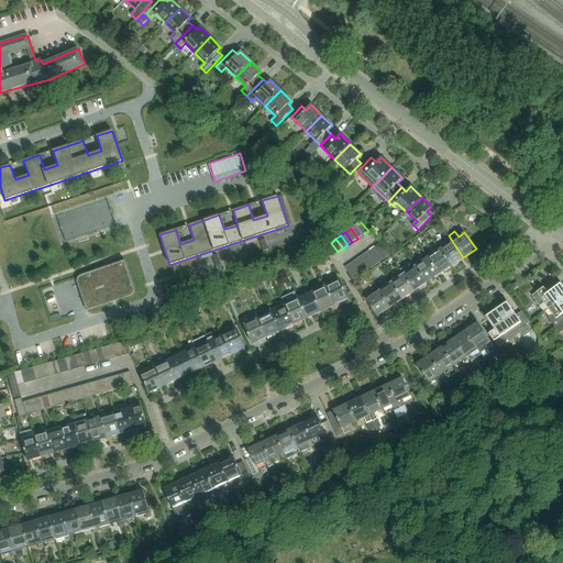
[(260,243),(263,253),(268,252),(265,241),(260,243)]
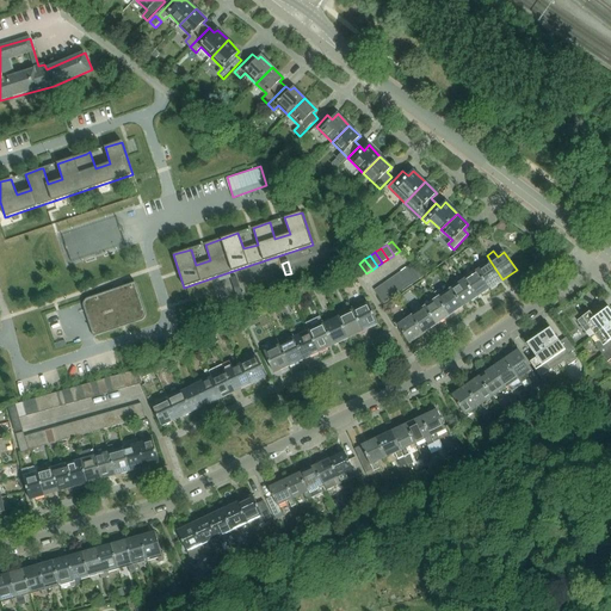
[(503,279),(491,261),(477,271),(489,288),(503,279)]
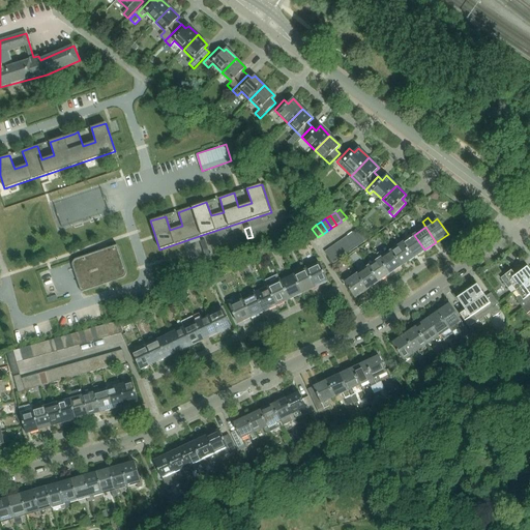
[(312,229),(305,232),(312,241),(318,237),(312,229)]
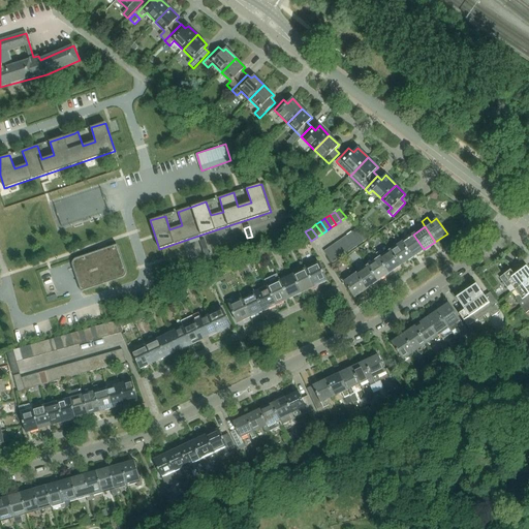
[(364,238),(356,229),(351,232),(358,242),(364,238)]
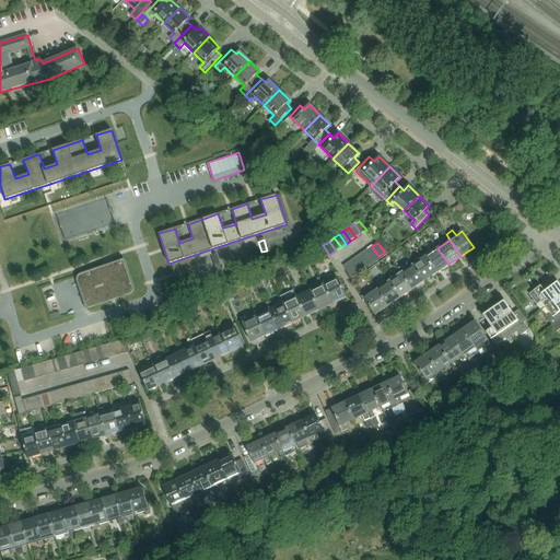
[(378,256),(372,246),(368,249),(374,258),(378,256)]
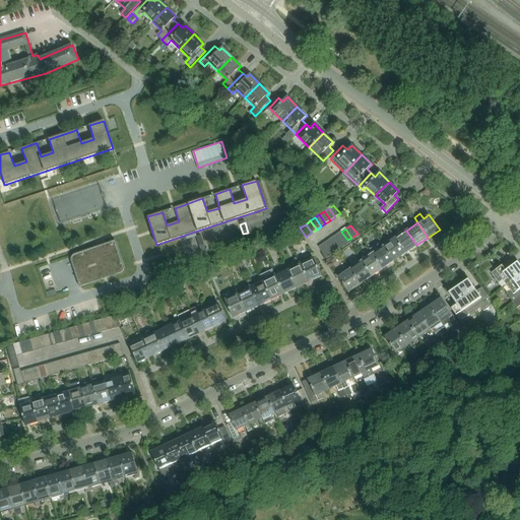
[(406,231),(395,238),(405,253),(416,245),(406,231)]
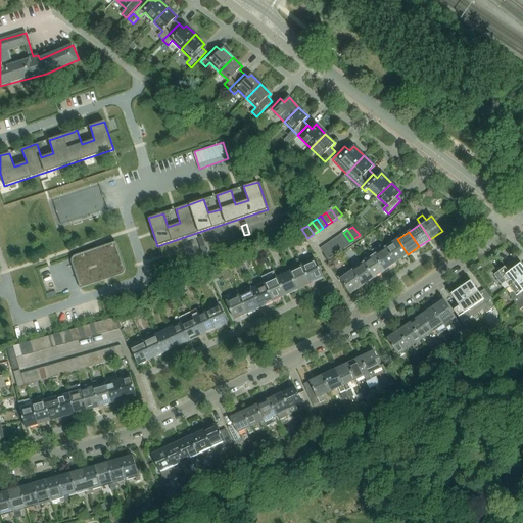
[(349,241),(343,233),(339,236),(345,244),(349,241)]
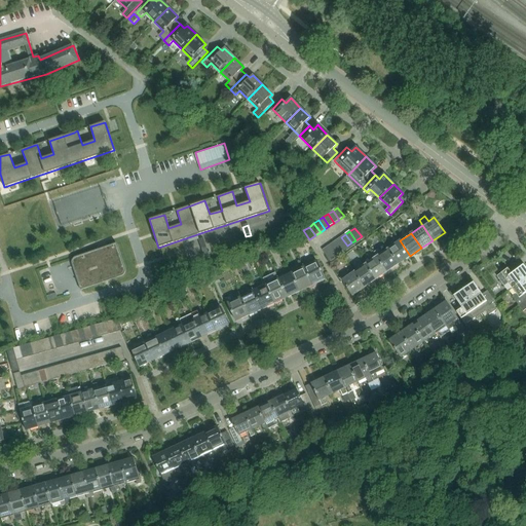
[(347,246),(341,237),(337,240),(343,249),(347,246)]
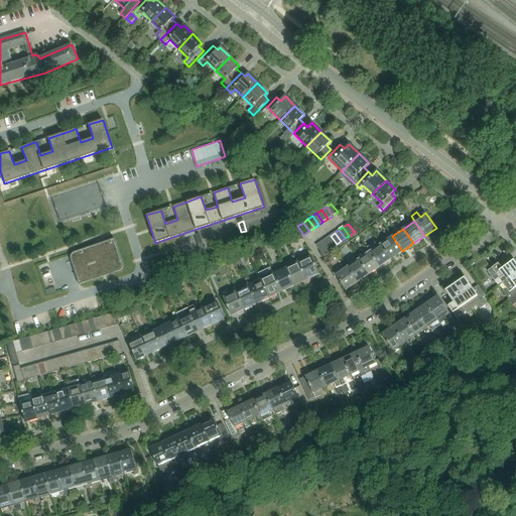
[(200,234),(195,235),(201,254),(206,252),(200,234)]
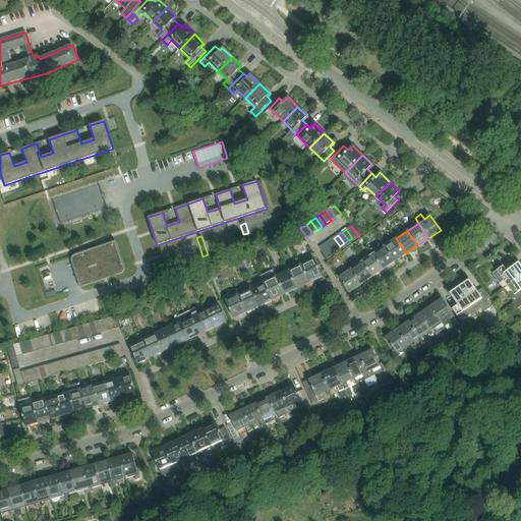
[(340,246),(334,238),(329,241),(335,249),(340,246)]
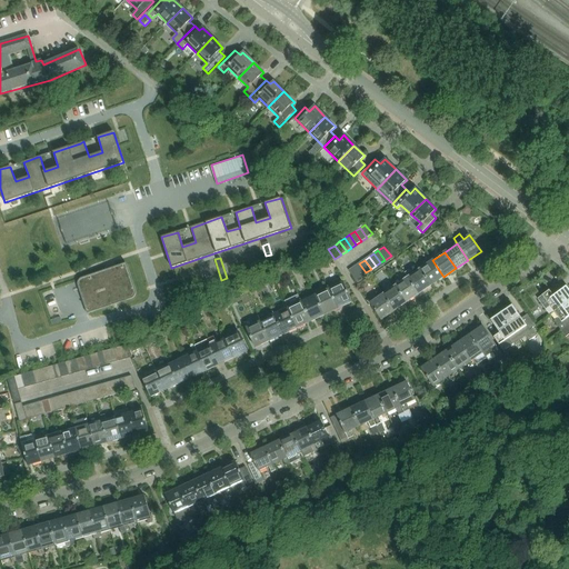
[(443,277),(432,260),(420,269),(431,286),(443,277)]
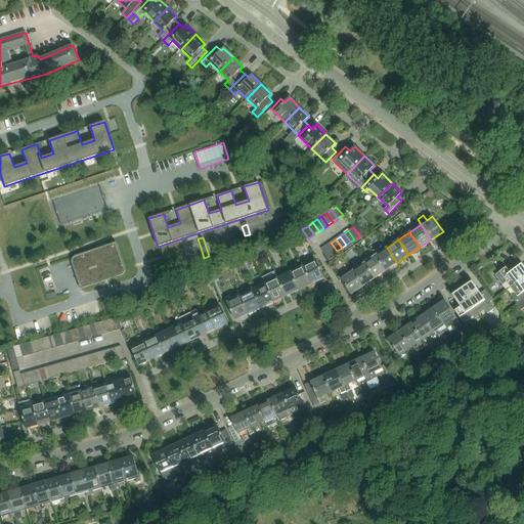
[(337,251),(331,243),(326,246),(333,254),(337,251)]
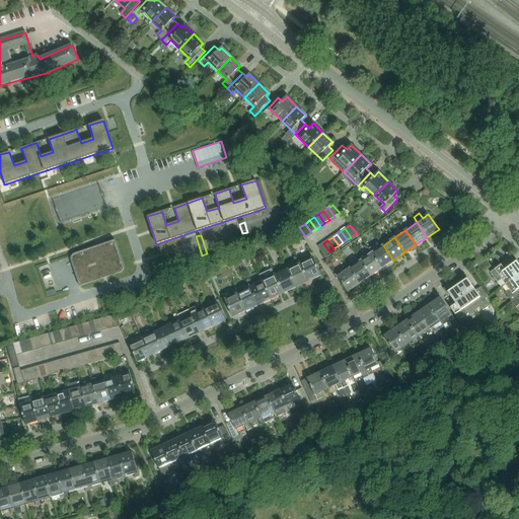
[(329,251),(323,243),(318,246),(324,255),(329,251)]
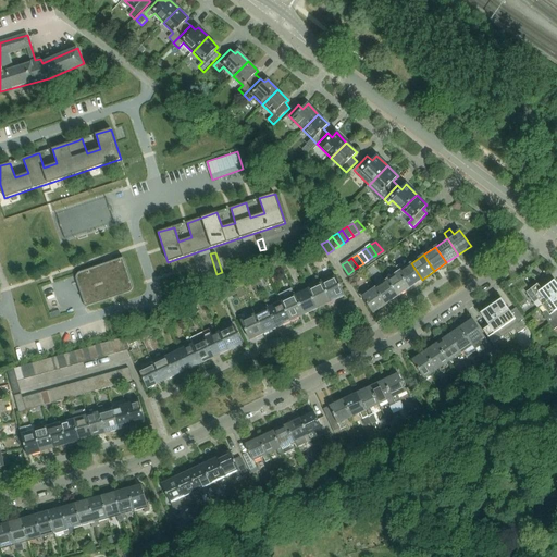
[(396,267),(399,272),(410,287),(422,280),(411,263),(405,268),(400,262),(396,267)]
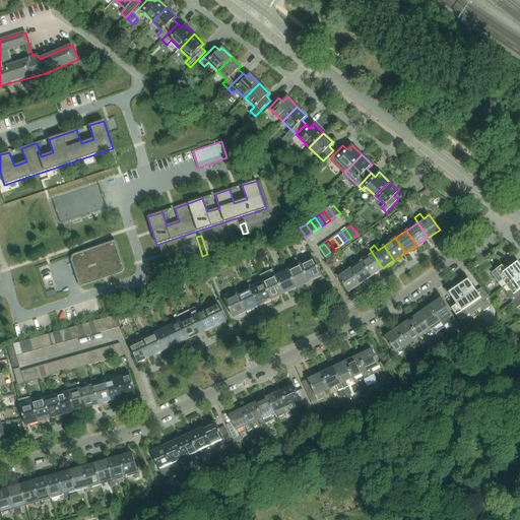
[(77,268),(77,269),(85,295),(126,281),(127,280),(128,280),(128,279),(129,279),(129,278),(130,277),(130,276),(130,275),(130,274),(130,273),(122,249),(81,262),(80,262),(79,263),(78,264),(77,265),(77,266),(77,267),(77,268)]
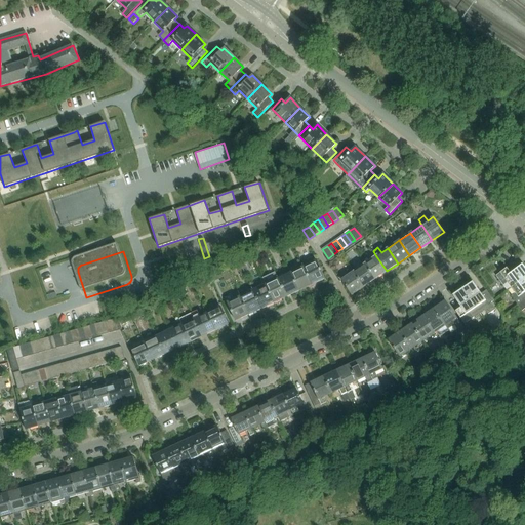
[(387,271),(376,256),(365,264),(375,279),(387,271)]
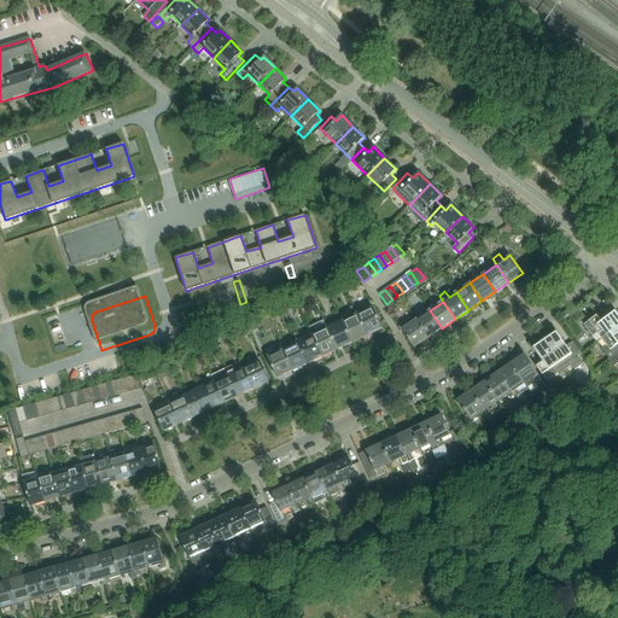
[(373,305),(357,313),(368,336),(383,328),(373,305)]
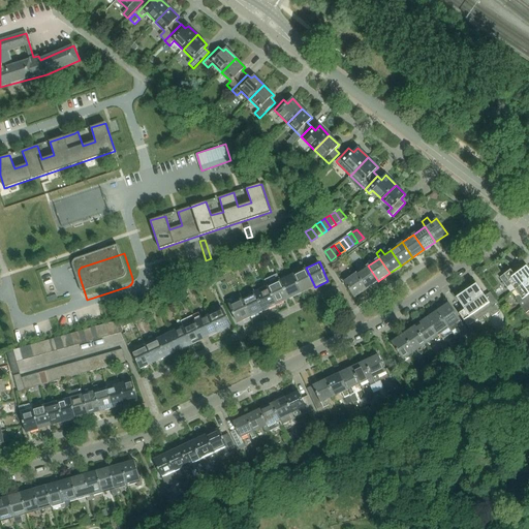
[(368,266),(356,274),(367,289),(378,281),(368,266)]
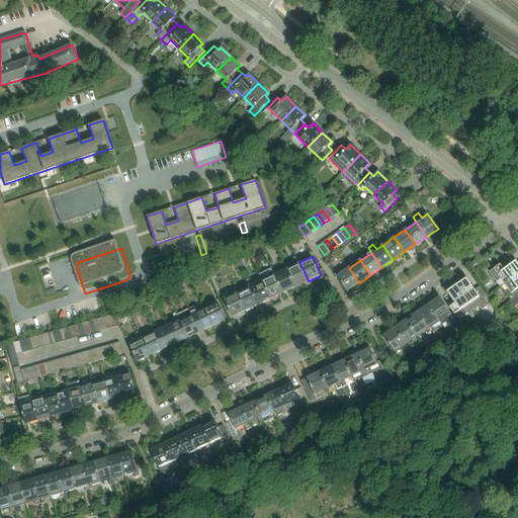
[(505,283),(517,273),(517,261),(517,260),(505,268),(501,263),(490,270),(498,281),(502,278),(505,283)]
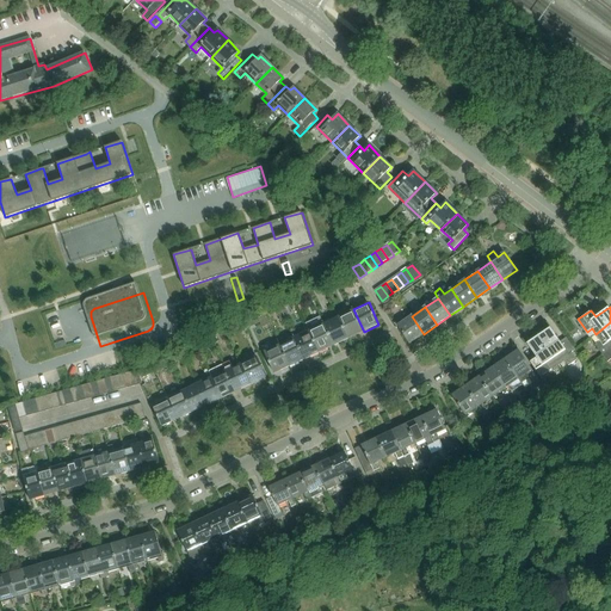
[(353,309),(339,316),(349,338),(364,332),(353,309)]
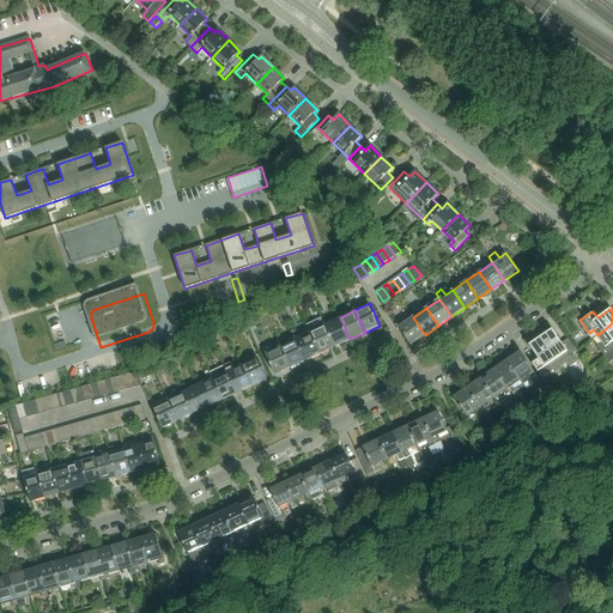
[(340,317),(326,325),(335,346),(350,339),(340,317)]
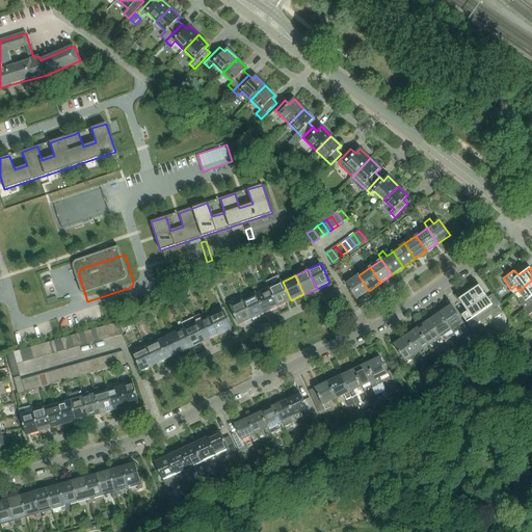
[(357,298),(369,291),(358,275),(347,284),(357,298)]
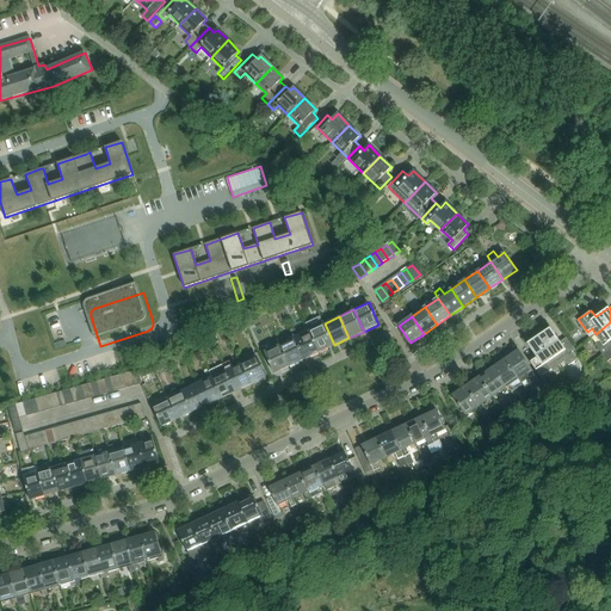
[(610,322),(596,334),(602,340),(597,344),(605,355),(610,350),(610,322)]
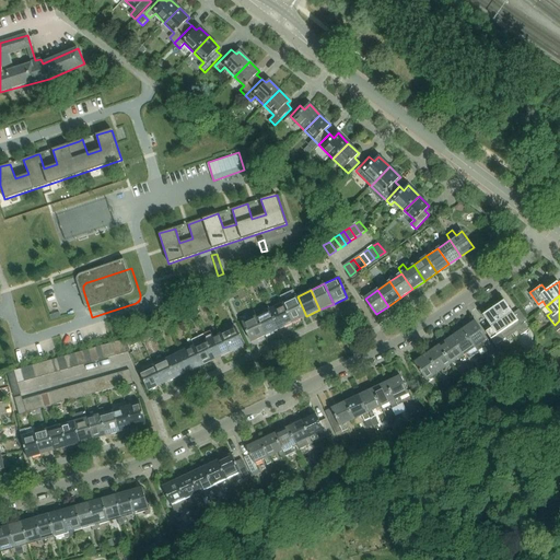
[(298,296),(283,303),(292,323),(306,316),(298,296)]
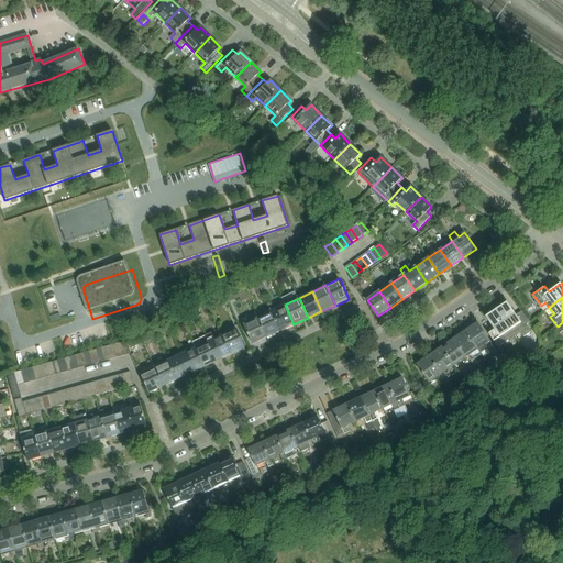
[(531,331),(527,324),(530,321),(522,310),(516,315),(508,302),(497,309),(515,335),(520,332),(523,338),(531,331)]
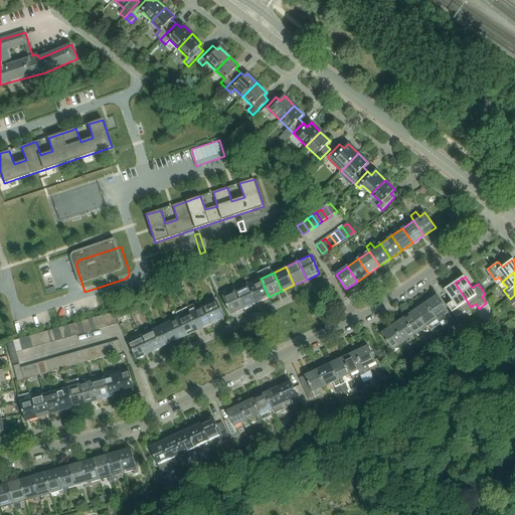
[(261,279),(248,284),(256,303),(269,297),(261,279)]
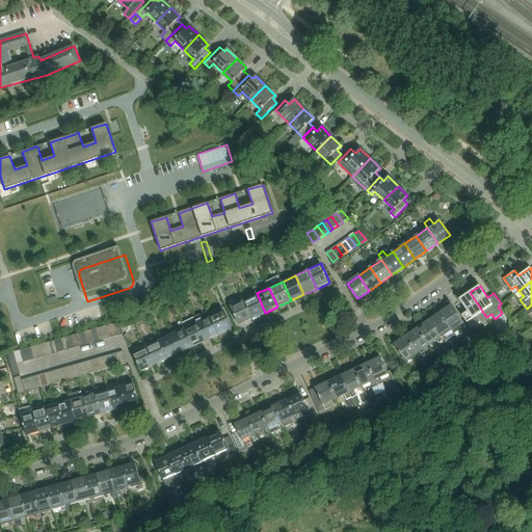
[(486,317),(470,292),(459,299),(468,311),(462,315),(471,327),(481,320),(486,317)]
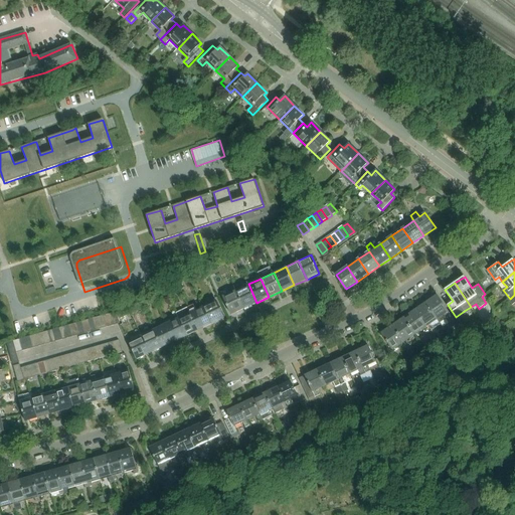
[(248,284),(235,290),(244,309),(256,303),(248,284)]
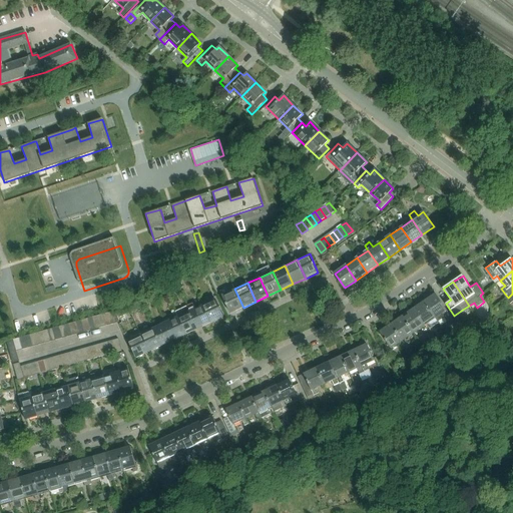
[(231,313),(243,308),(234,289),(222,295),(231,313)]
